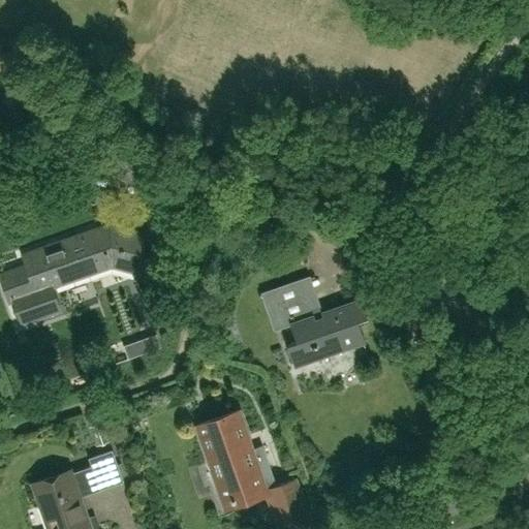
[(136,273),(146,235),(119,228),(117,234),(101,239),(98,229),(24,256),(27,267),(0,276),(9,302),(13,300),(22,322),(57,310),(50,287),(112,266),(109,259),(111,259),(136,266),(135,272),(136,273)]
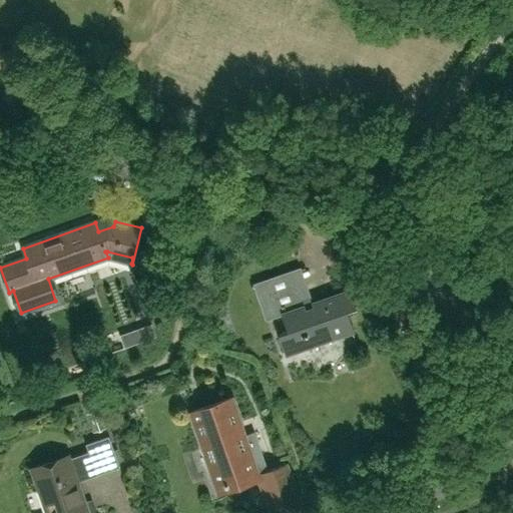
[(352,333),(346,313),(355,310),(349,292),(303,307),(292,273),(252,286),(253,287),(255,286),(261,301),(267,299),(274,318),(283,315),(289,332),(280,335),(287,356),(352,333)]
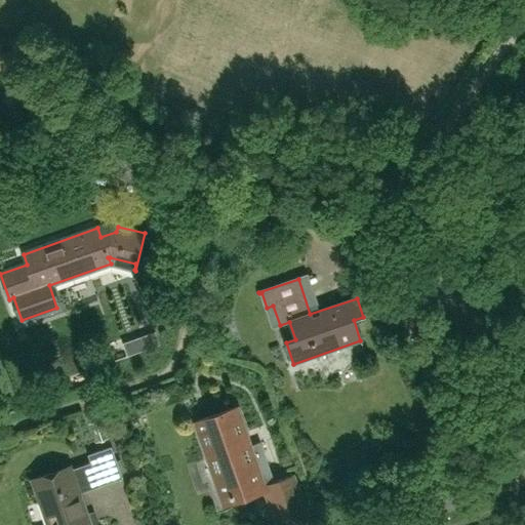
[(274,482),(260,442),(249,446),(236,408),(198,421),(218,481),(214,482),(221,500),(230,497),(230,499),(233,498),(232,496),(263,486),(275,524),(280,524),(294,520),(299,518),(309,515),(295,475),(274,482)]
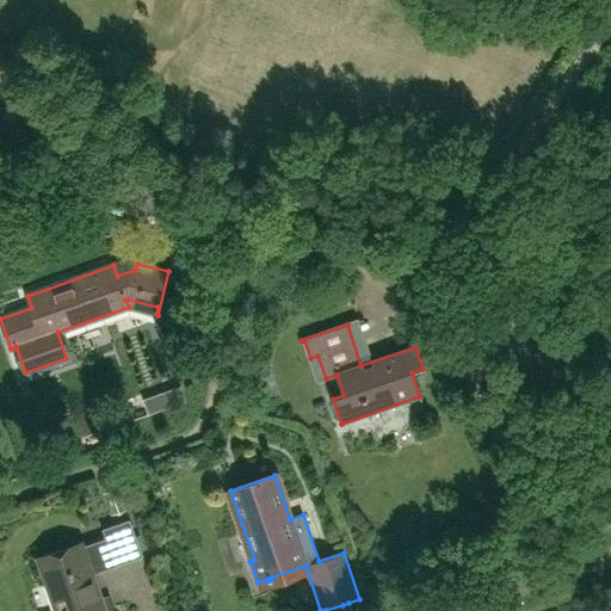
[(142,557),(129,520),(103,530),(116,567),(142,557)]
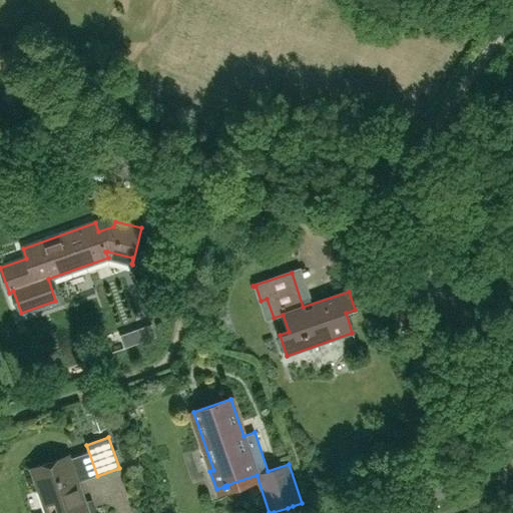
[(88,512),(68,456),(31,469),(39,494),(45,512),(88,512)]
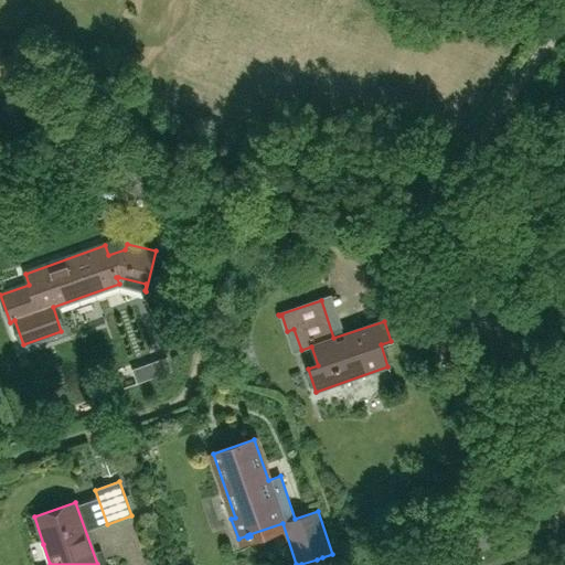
[(39,543),(24,547),(29,562),(43,558),(39,543)]
